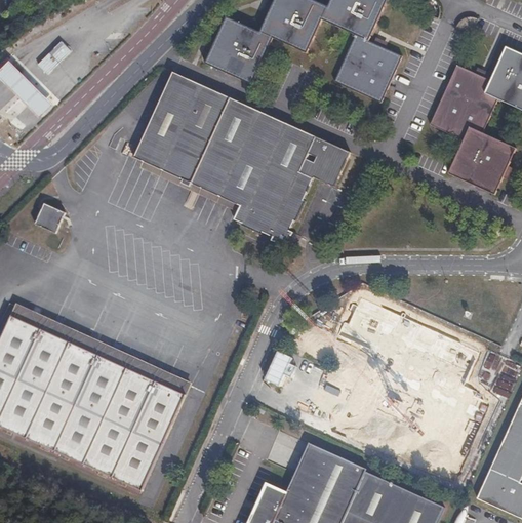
[(226,18),(205,62),(250,83),(274,37),(307,51),(322,19),(353,34),(333,79),(382,101),(402,54),(366,39),(384,0),(328,0),(325,8),(308,0),(272,0),(257,32),(226,18)]
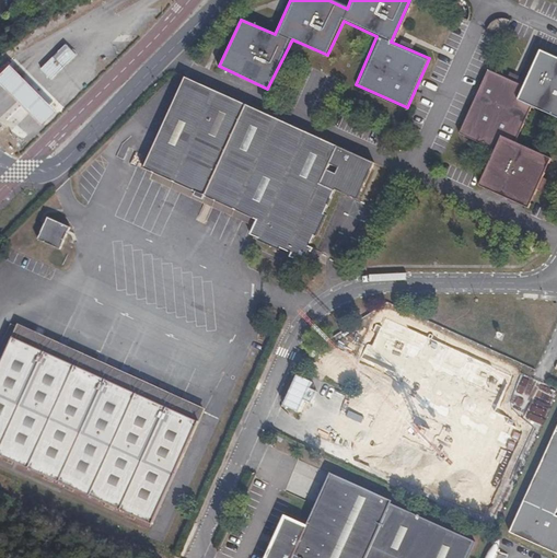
[(489,21),(486,24),(485,26),(502,34),(510,19),(506,16),(501,16),(496,16),(491,19),(489,21)]
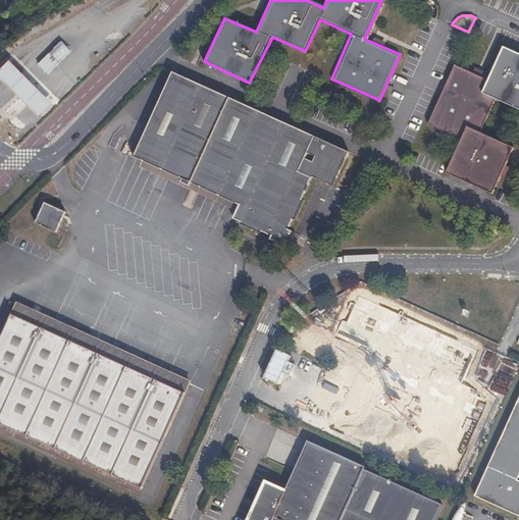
[(41,72),(63,49),(54,40),(31,63),(41,72)]
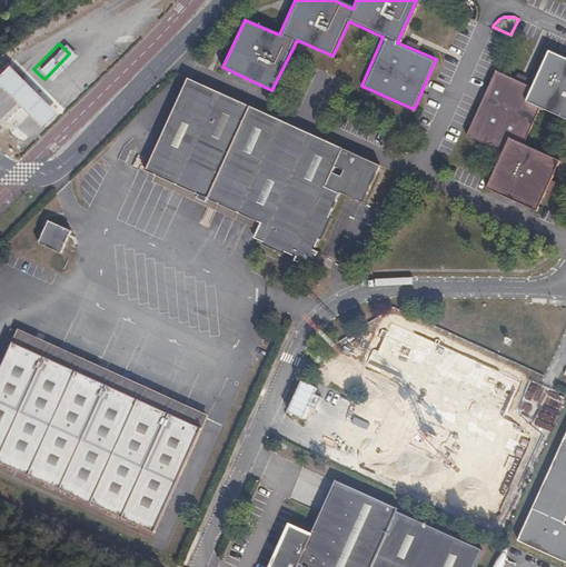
[(496,70),(467,135),(503,150),(485,188),(536,212),(559,160),(522,143),(538,106),(565,118),(565,58),(547,49),(530,86),(496,70)]
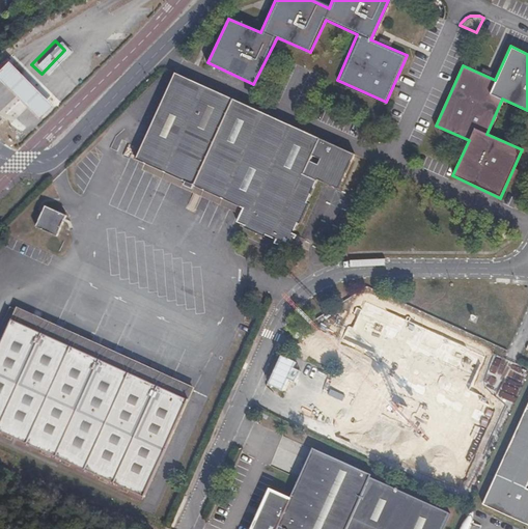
[(52,103),(7,58),(0,65),(0,80),(37,117),(52,103)]
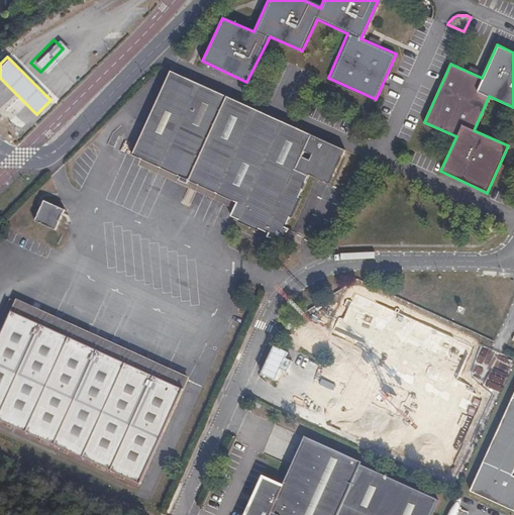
[(307,175),(311,177),(327,141),(170,70),(131,155),(236,201),(229,216),(238,219),(237,221),(250,227),(251,225),(269,232),(268,234),(282,241),(288,227),(284,226),(290,214),(292,216),(301,196),(298,195),(307,175)]
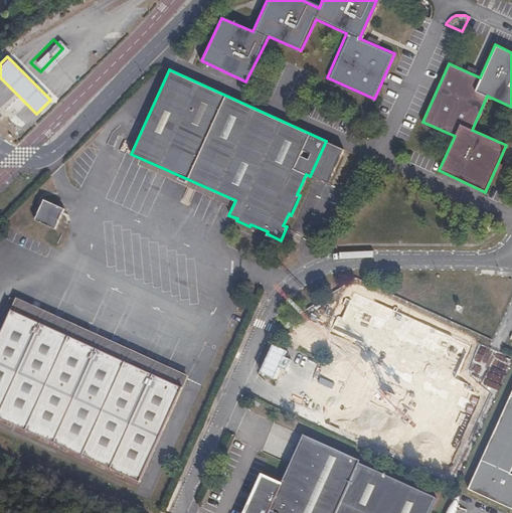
[(327,184),(343,149),(326,141),(310,176),(327,184)]
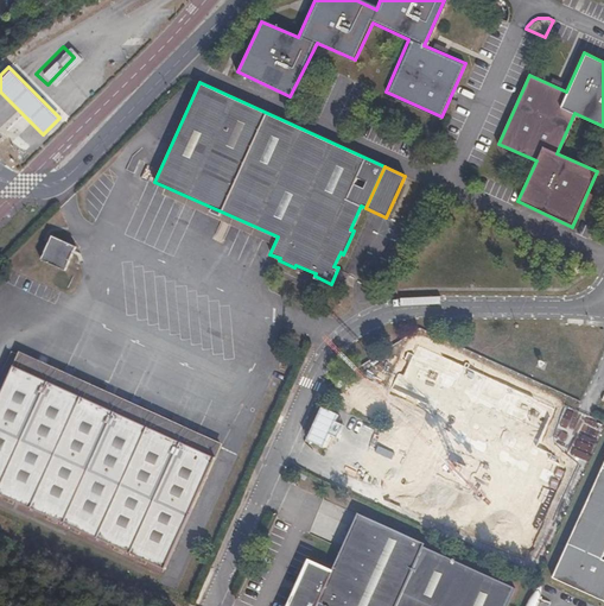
[(63,270),(74,245),(49,234),(38,259),(63,270)]
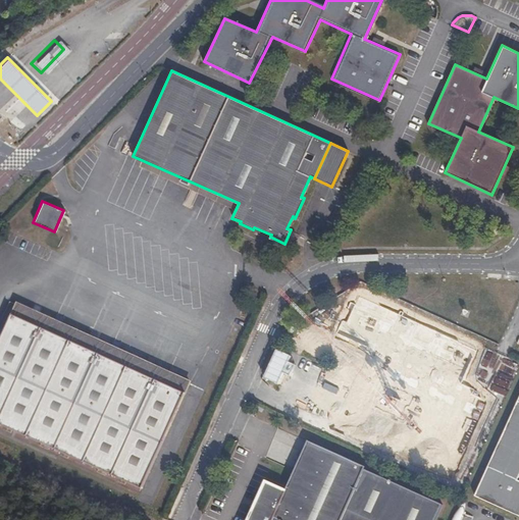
[(477,225),(485,229),(491,216),(483,212),(477,225)]
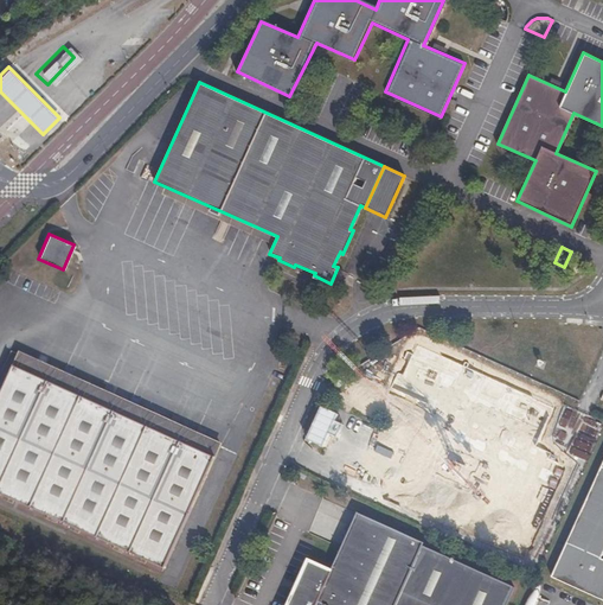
[(431,501),(427,513),(463,529),(479,496),(506,509),(555,401),(431,345),(404,355),(382,400),(395,406),(364,469),(431,501)]
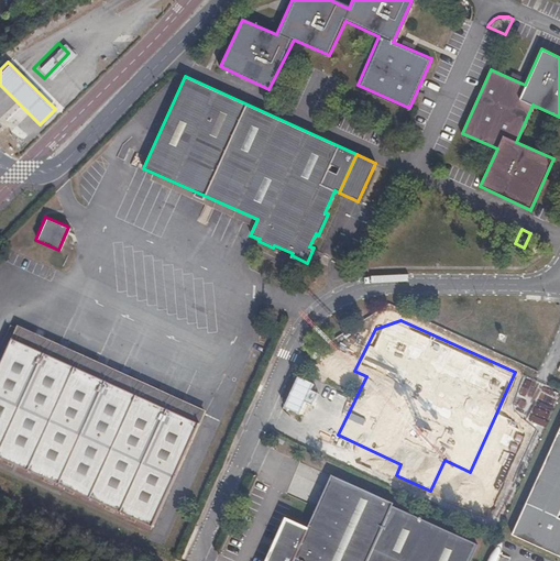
[(0,457),(151,525),(204,411),(14,328),(0,360),(0,457)]
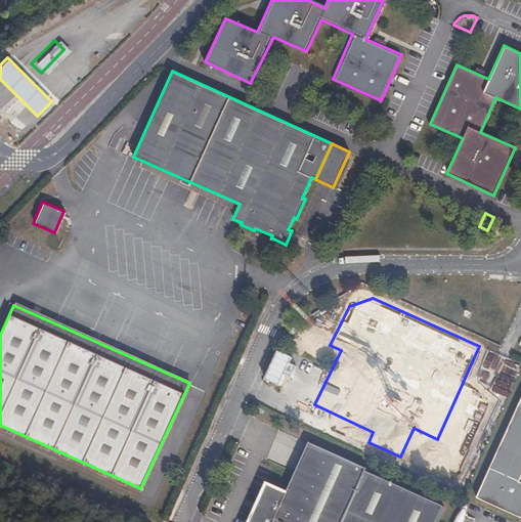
[(520,392),(475,495),(520,515),(520,480),(520,476),(520,392)]
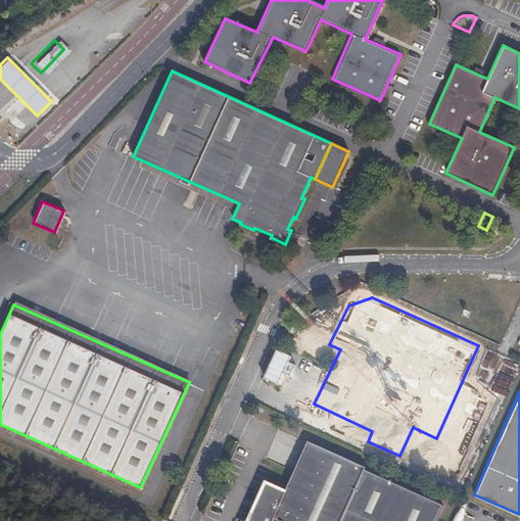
[(337,520),(363,469),(364,466),(309,440),(285,489),(265,480),(245,520),(337,520)]
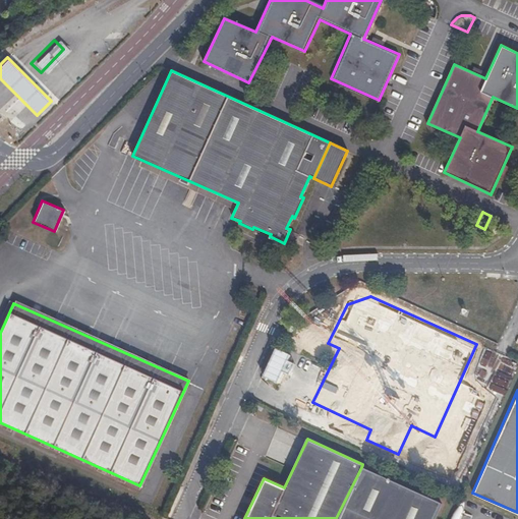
[(432,518),(440,503),(392,480),(361,467),(336,518),(432,518)]
